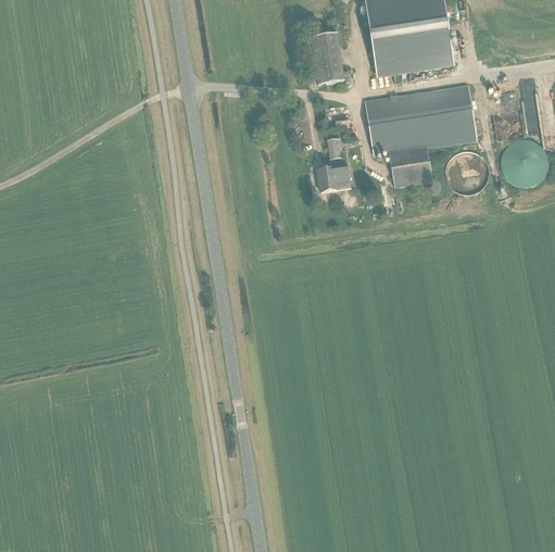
[(453,65),(443,0),(364,0),(376,77),(453,65)]
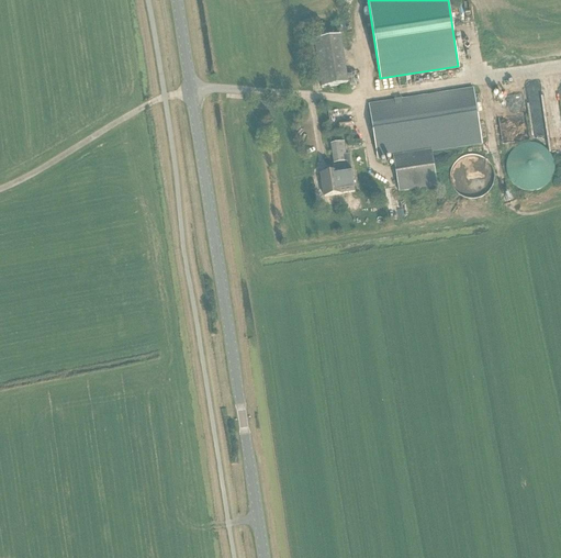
[(347,80),(339,32),(313,36),(321,85),(347,80)]
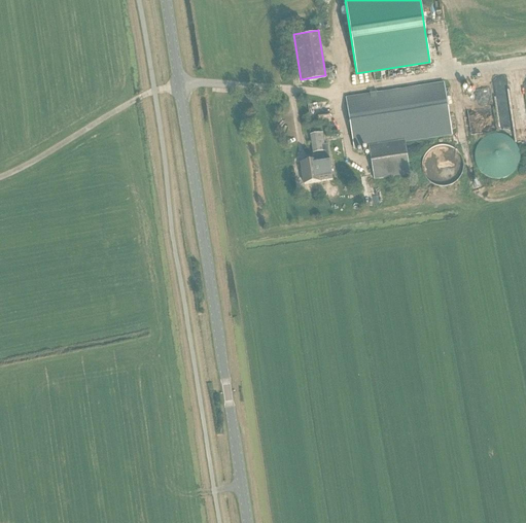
[(511,111),(510,79),(494,80),(495,112),(511,111)]
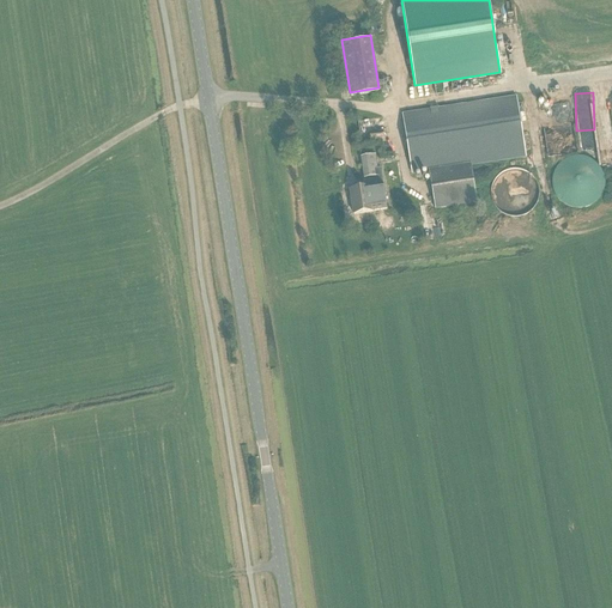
[(476,199),(470,160),(525,152),(515,93),(401,111),(411,170),(428,168),(434,205),(476,199)]
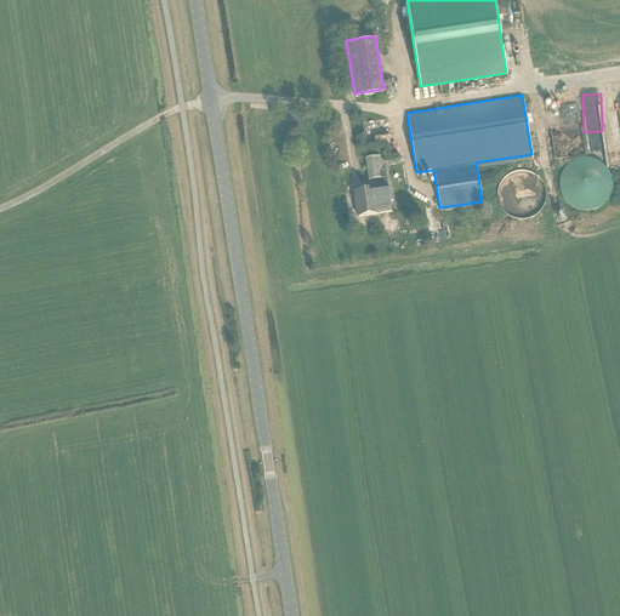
[(353,189),(357,214),(391,209),(387,183),(385,166),(381,167),(379,153),(364,155),(368,177),(382,175),(382,177),(367,180),(368,187),(353,189)]
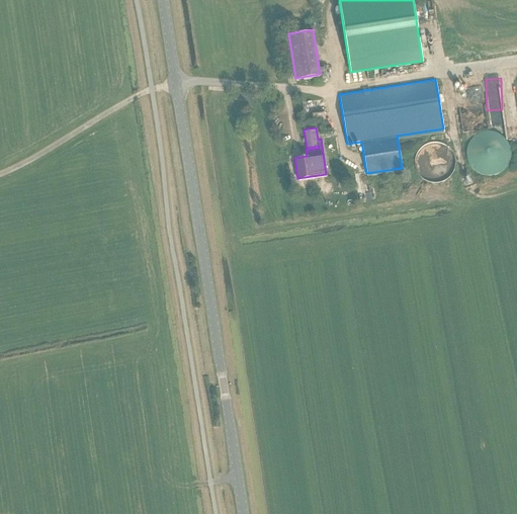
[(488,127),(484,127),(480,129),(476,131),(472,133),(469,136),(467,139),(465,143),(464,147),(464,151),(464,155),(465,159),(467,163),(469,166),(472,169),(476,171),(480,173),(484,174),(488,174),(492,174),(496,173),(499,171),(503,169),(506,166),(508,163),(510,159),(511,155),(511,151),(511,147),(510,143),(508,139),(506,136),(503,133),(499,131),(496,129),(492,127),(488,127)]
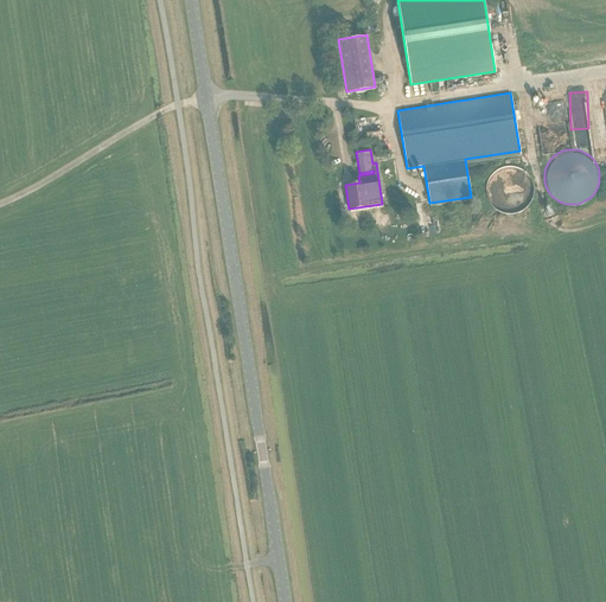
[(488,192),(493,202),(503,207),(515,207),(524,203),(530,193),(530,181),(524,172),(515,166),(504,166),(493,172),(489,181),(488,192)]
